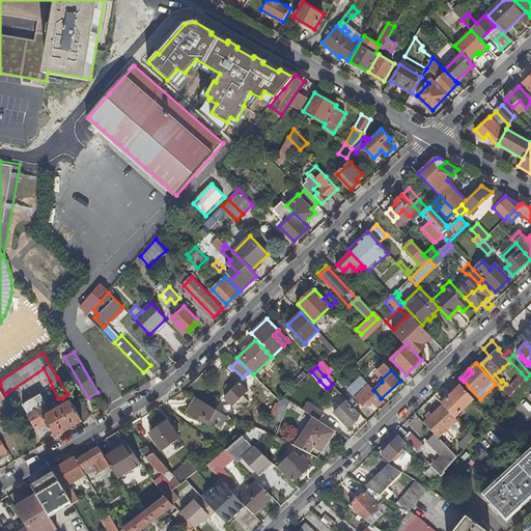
[(521,372),(504,391),(506,394),(509,397),(526,379),(521,372)]
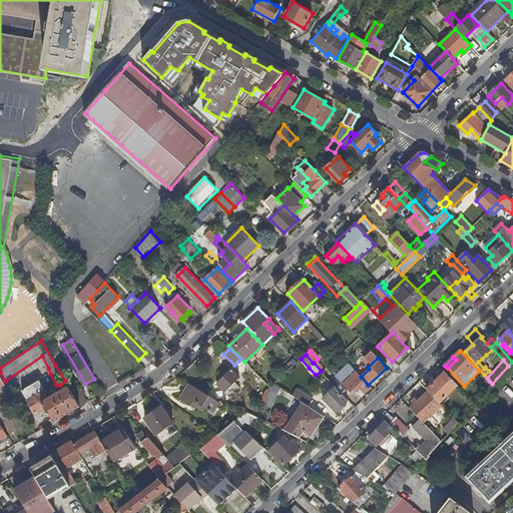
[(364,393),(371,387),(368,385),(361,377),(349,364),(335,376),(351,393),(357,387),(364,393)]
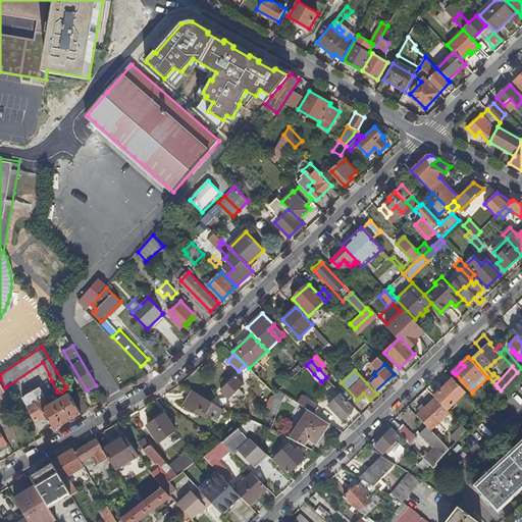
[(237,377),(222,393),(229,401),(244,385),(237,377)]
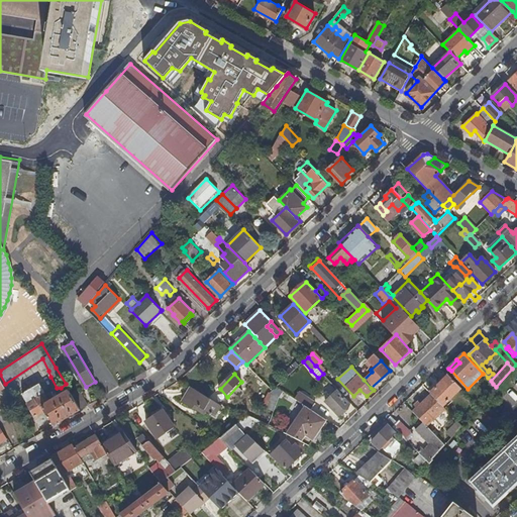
[(443,406),(461,388),(448,374),(430,392),(432,394),(443,406)]
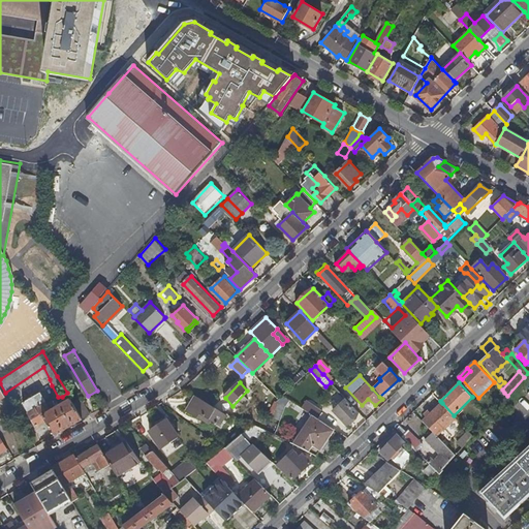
[(55,435),(83,418),(76,409),(71,399),(60,405),(58,402),(54,405),(55,408),(52,410),(41,393),(38,394),(36,391),(32,394),(34,397),(24,403),(37,426),(47,421),(55,435)]
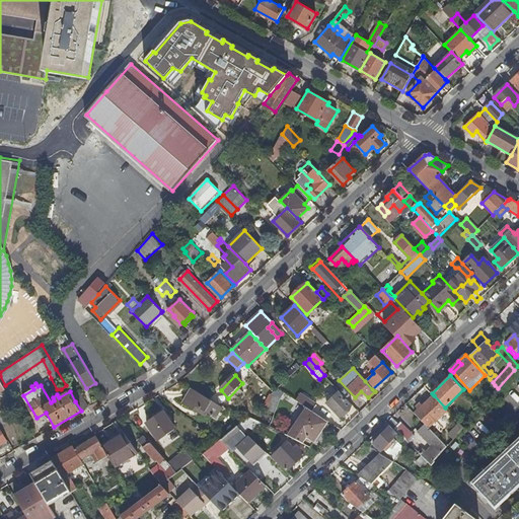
[(319,394),(326,401),(337,392),(329,384),(319,394)]
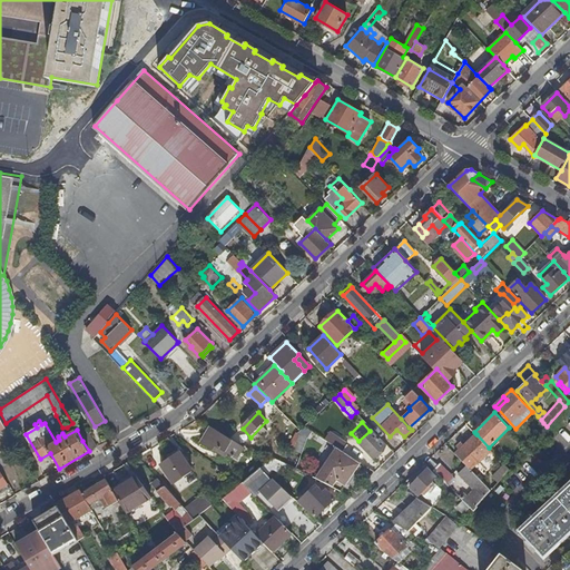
[(245,449),(209,426),(199,443),(213,451),(216,445),(238,460),(245,449)]
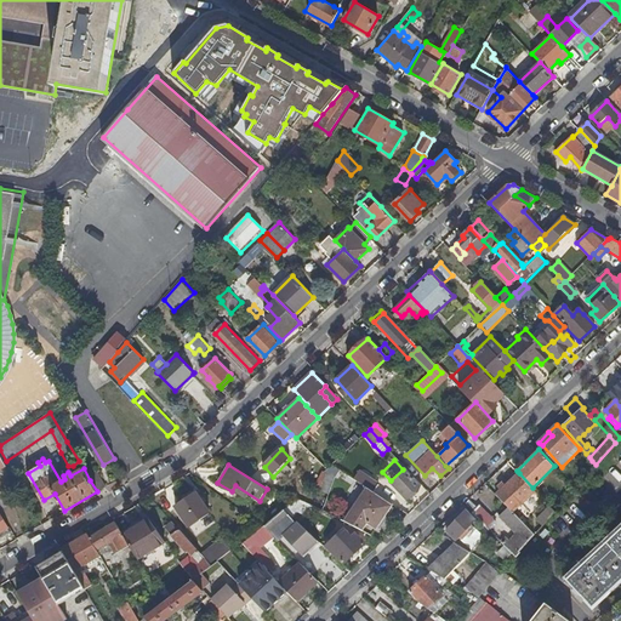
[(335,478),(340,469),(332,465),(326,469),(324,473),(335,478)]
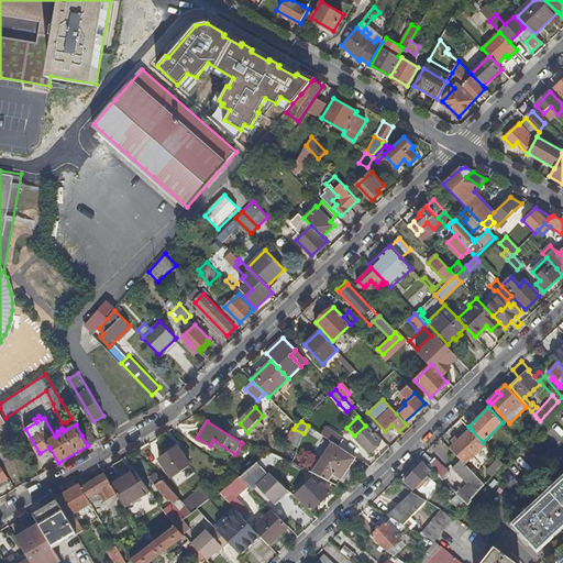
[(382,441),(367,426),(354,438),(368,453),(382,441)]
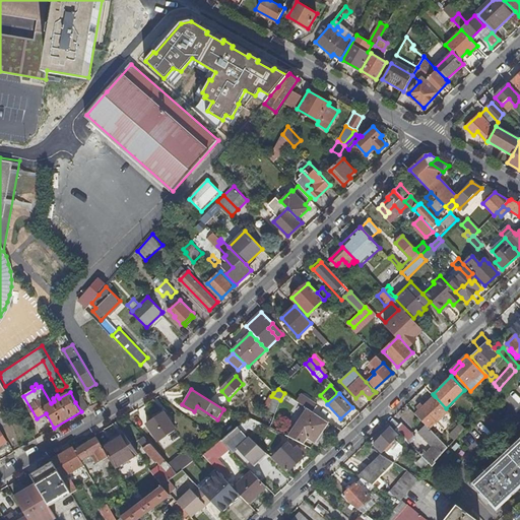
[(430,429),(448,410),(446,408),(435,396),(424,406),(421,404),(417,408),(419,410),(415,413),(427,425),(430,429)]
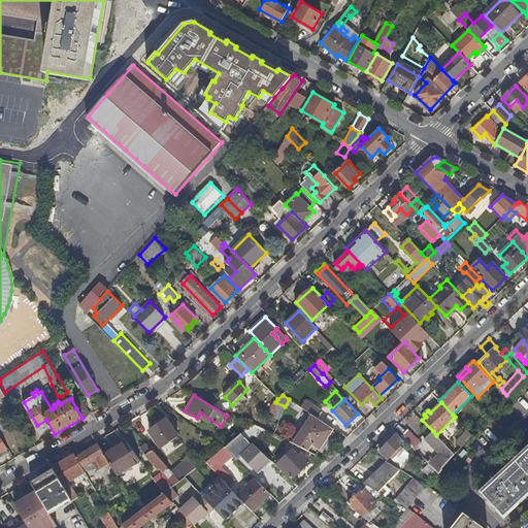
[(84,403),(76,408),(83,418),(90,414),(84,403)]
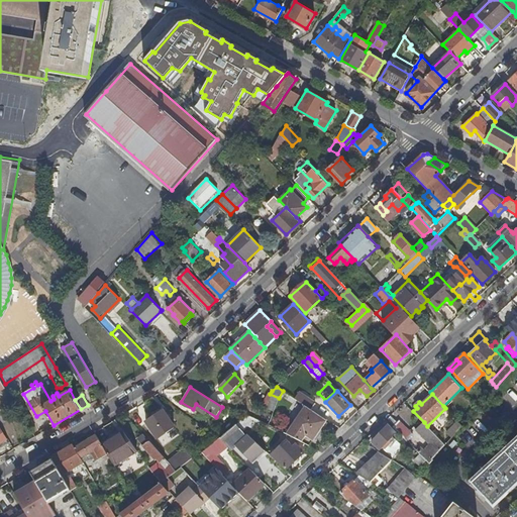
[(305,397),(301,403),(303,405),(311,410),(315,404),(305,397)]
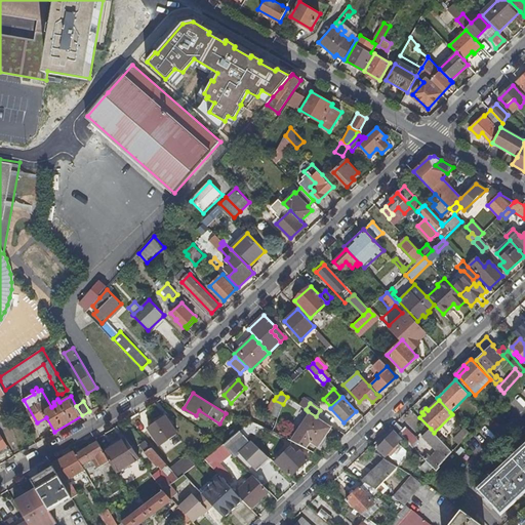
[(308,411),(305,415),(330,428),(331,427),(316,416),(308,411)]
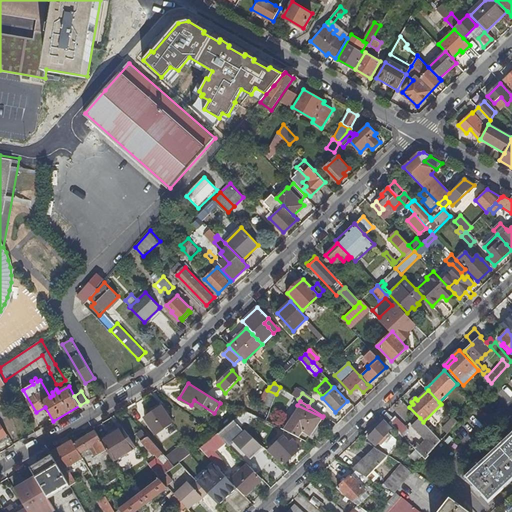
[(306,441),(322,417),(297,405),(281,429),(304,440),(306,441)]
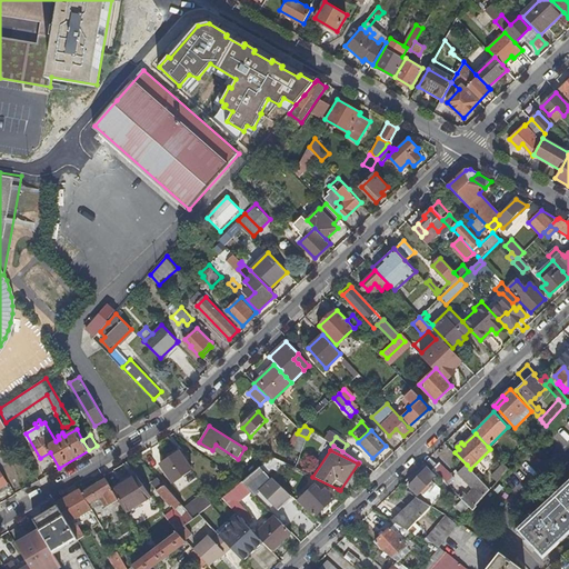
[(192,469),(180,451),(161,463),(173,482),(192,469)]
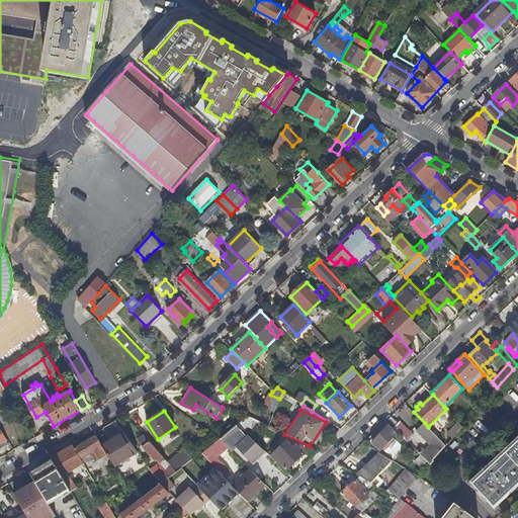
[(278,413),(274,411),(268,426),(272,428),(278,413)]
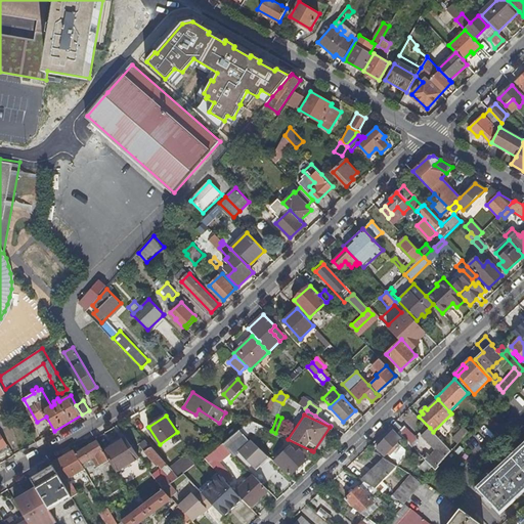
[(259,433),(263,427),(252,421),(251,422),(239,430),(239,431),(247,437),(254,431),(259,433)]
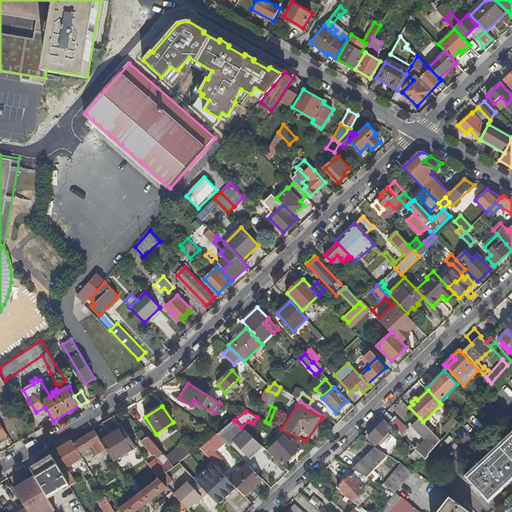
[(395,417),(389,423),(399,433),(405,427),(395,417)]
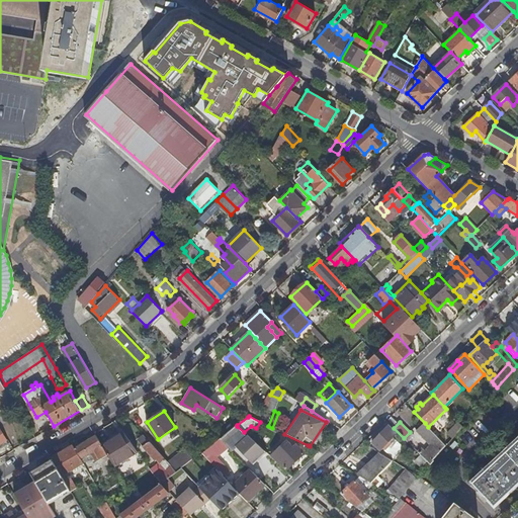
[(447,432),(452,438),(462,427),(458,422),(447,432)]
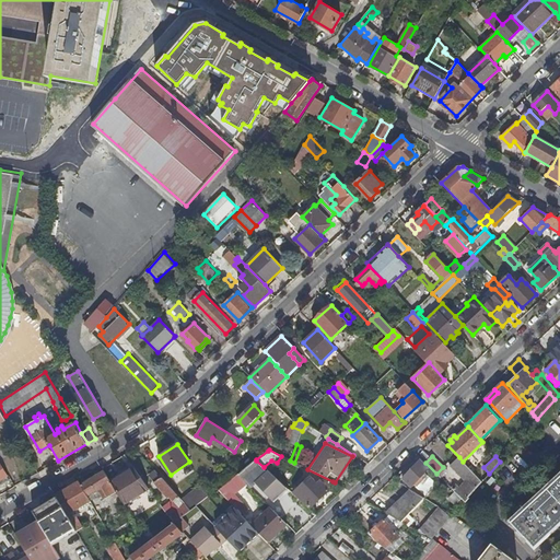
[(462,475),(467,480),(468,478),(466,476),(471,470),(463,462),(459,457),(451,465),(462,476),(462,475)]
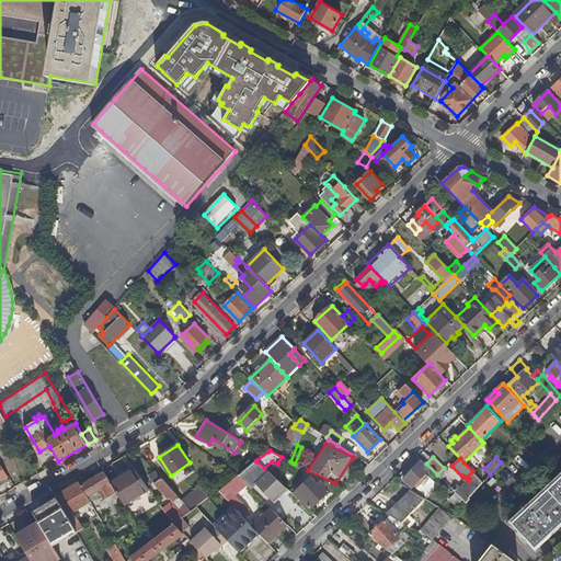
[(266,473),(256,461),(239,476),(250,488),(255,483),(266,473)]
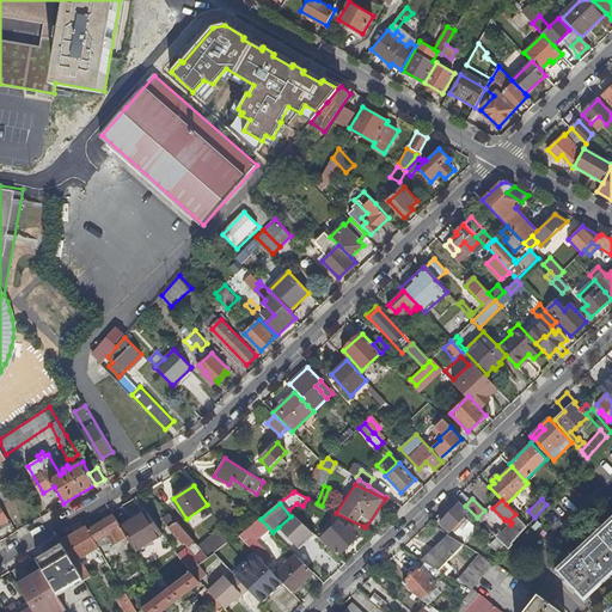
[(469,512),(459,503),(440,522),(450,532),(469,512)]
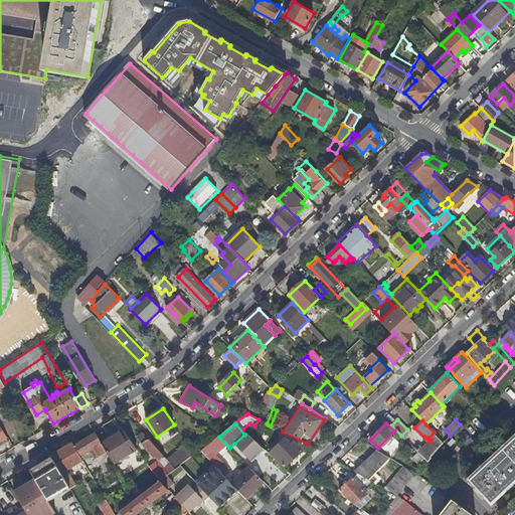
[(125,431),(103,444),(108,452),(114,463),(138,449),(125,431)]
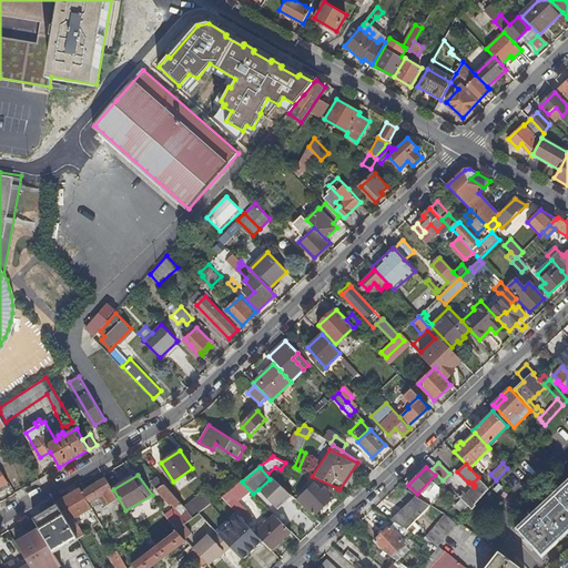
[(475,485),(474,487),(465,496),(462,492),(458,495),(472,508),(476,505),(475,504),(488,488),(478,477),(473,483),(475,485)]
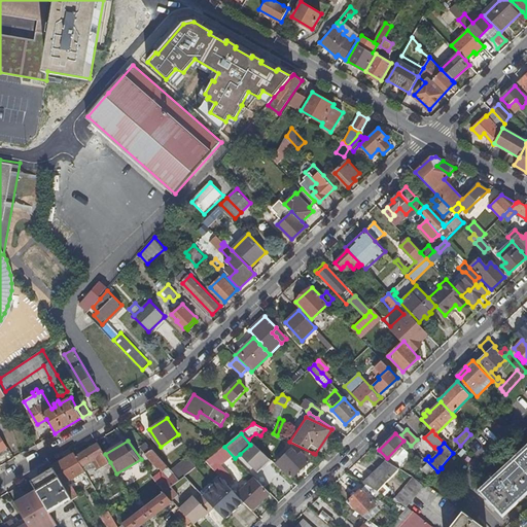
[(99,444),(77,456),(82,466),(97,458),(103,467),(110,462),(105,454),(99,444)]
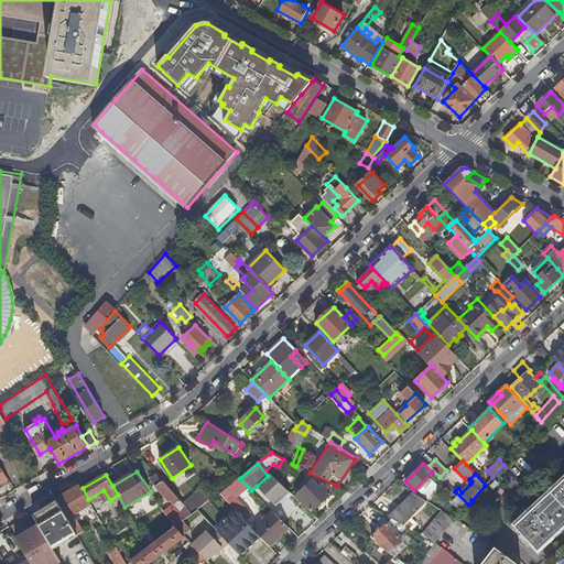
[(284,487),(270,475),(268,476),(257,486),(262,492),(264,490),(269,495),(273,498),(284,487)]
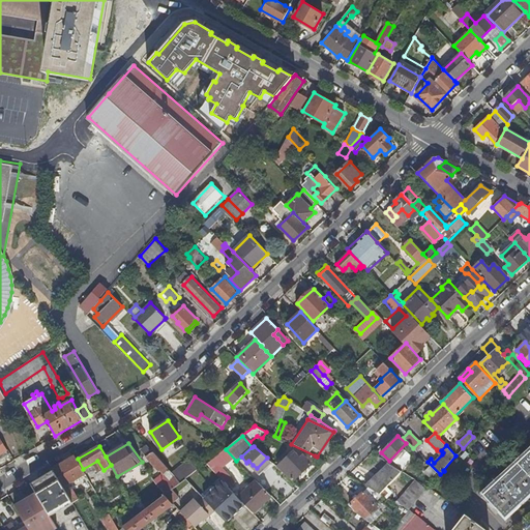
[(213,471),(218,468),(229,460),(232,457),(225,449),(224,449),(206,463),(211,469),(213,471)]
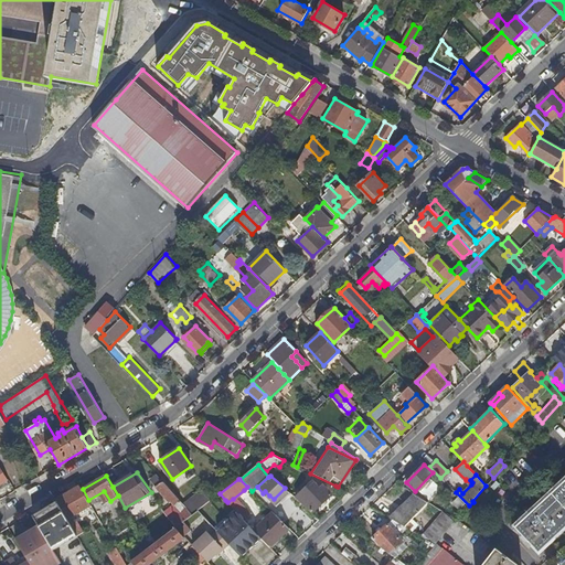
[(10,484),(8,480),(0,484),(0,490),(0,491),(10,484)]
